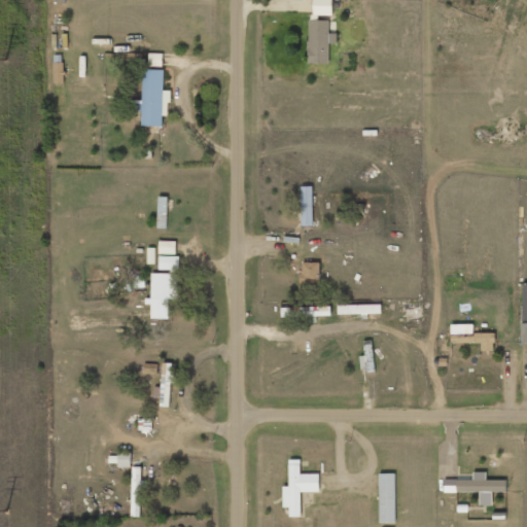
[(332,0),(313,0),(313,15),(332,16),(332,0)]
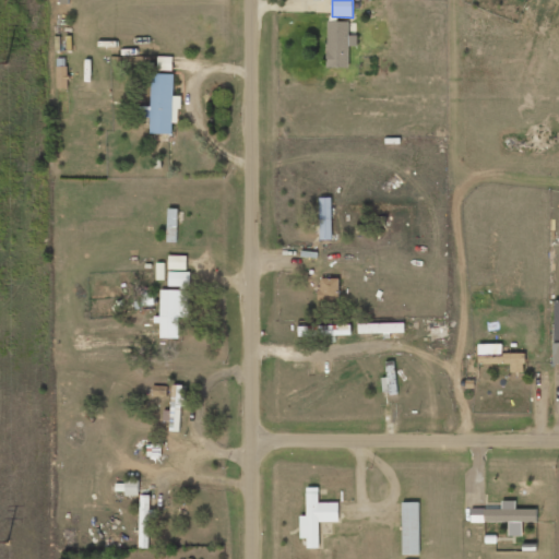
[(349,68),(348,47),(357,47),(357,36),(349,36),(349,22),(326,22),(328,69),(349,68)]
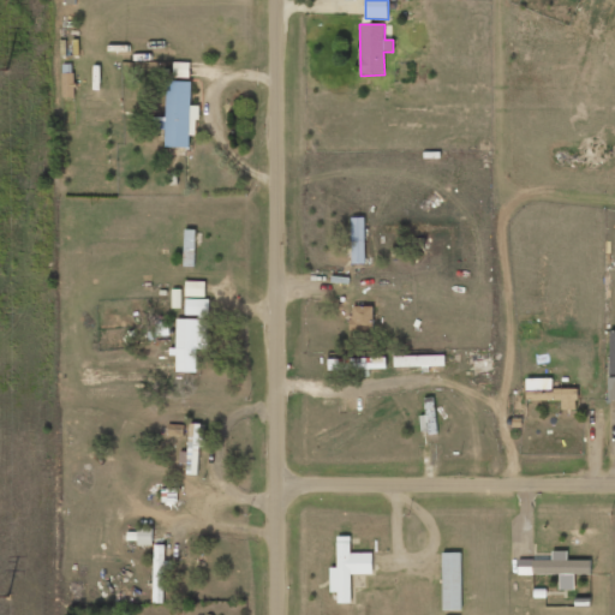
[(64,97),(75,97),(75,76),(63,76),(64,97)]
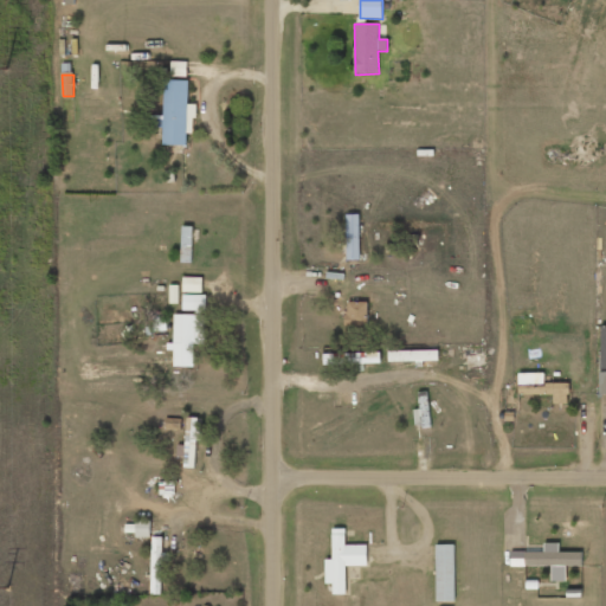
[(165,146),(187,146),(187,134),(197,134),(197,105),(189,105),(189,81),(165,81),(165,146)]
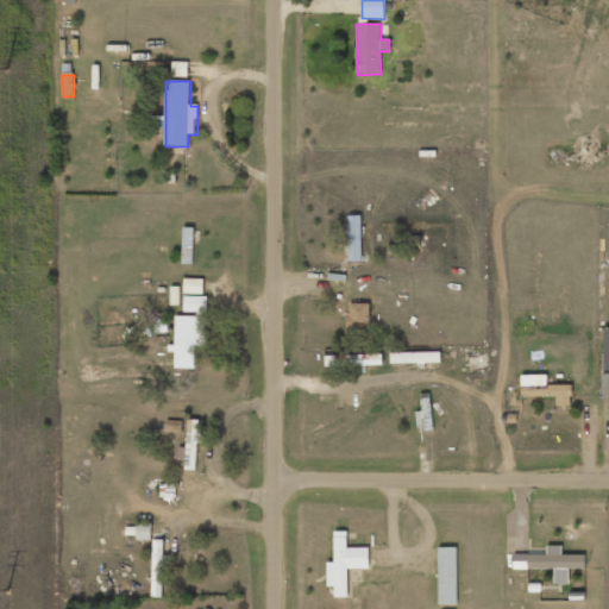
[(360,217),(349,217),(350,262),(362,261),(360,217)]
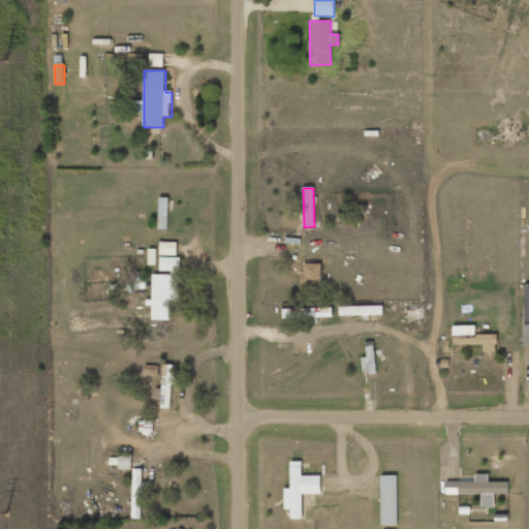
[(321,265),(303,263),(303,285),(321,285),(321,265)]
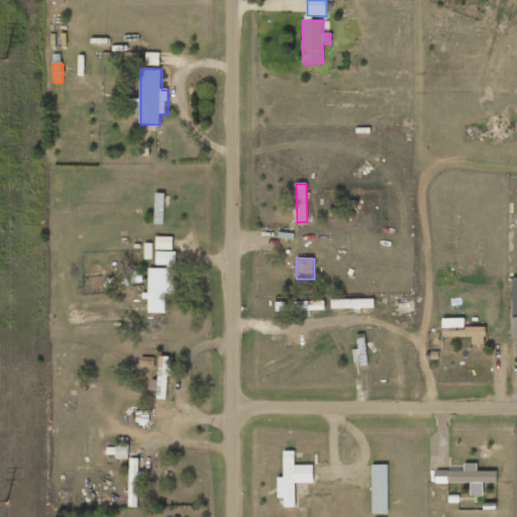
[(148,313),(166,313),(167,294),(175,295),(175,270),(149,269),(148,293),(143,293),(143,299),(148,299),(148,313)]
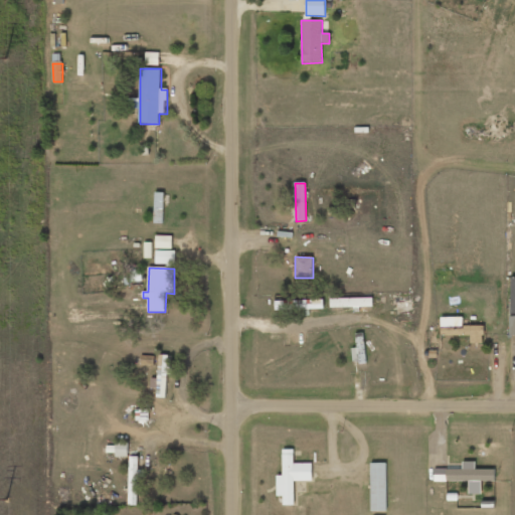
[(133,287),(143,287),(142,272),(132,272),(133,287)]
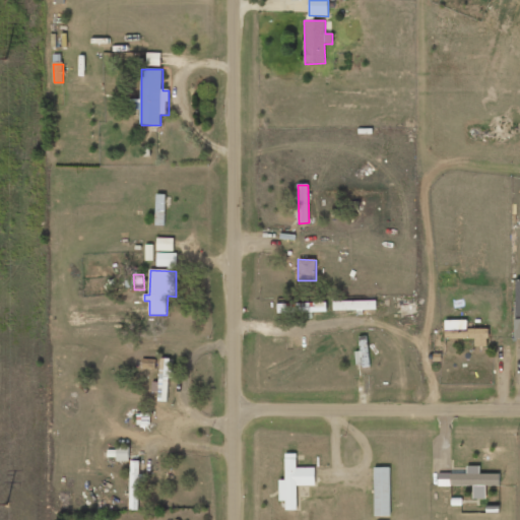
[(376,301),(334,303),(334,311),(377,310),(376,301)]
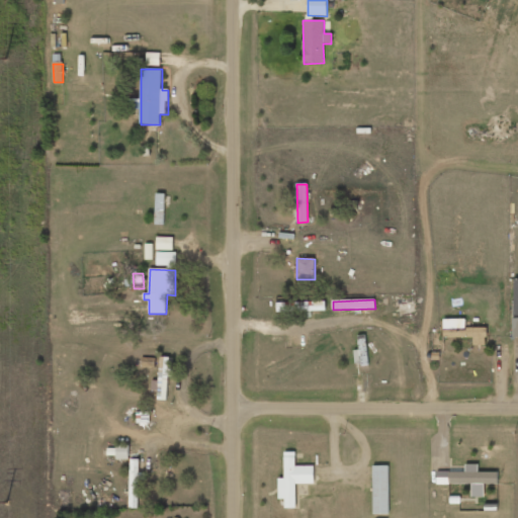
[(307,304),(307,311),(325,311),(325,303),(307,304)]
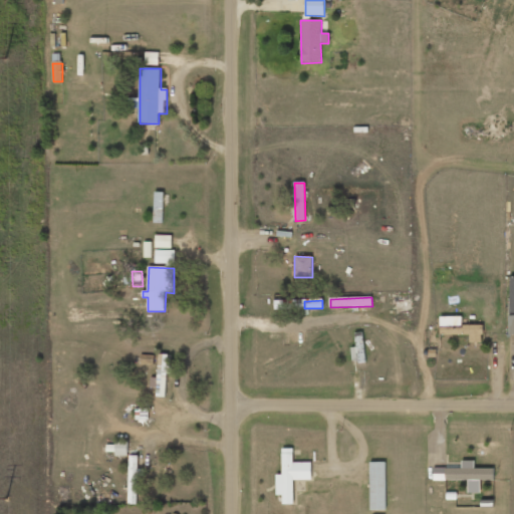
[(469,335),(470,343),(483,343),(482,325),(462,325),(462,316),(440,317),(441,335),(469,335)]
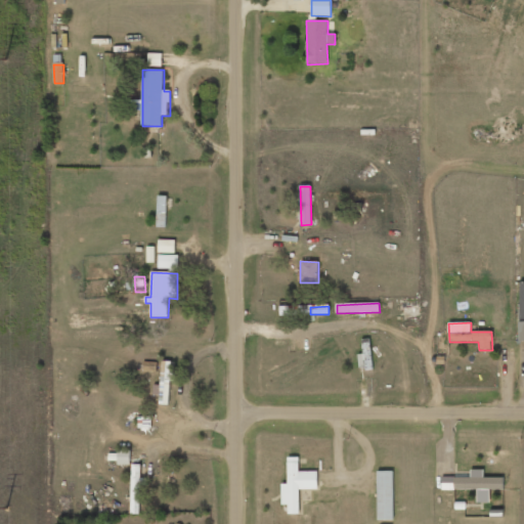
[(173,362),(162,361),(160,405),(169,405),(170,382),(172,382),(173,362)]
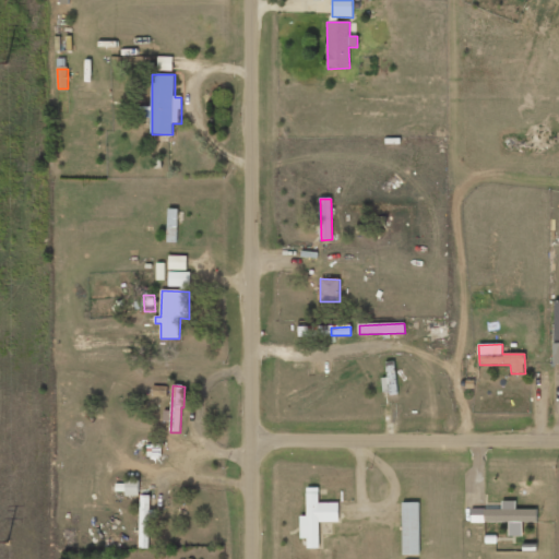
[(153,396),(167,396),(167,387),(153,387),(153,396)]
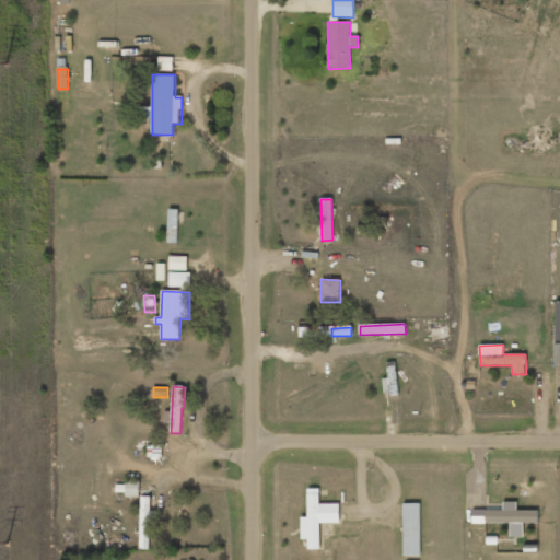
[(139,481),(126,481),(126,497),(139,497),(139,481)]
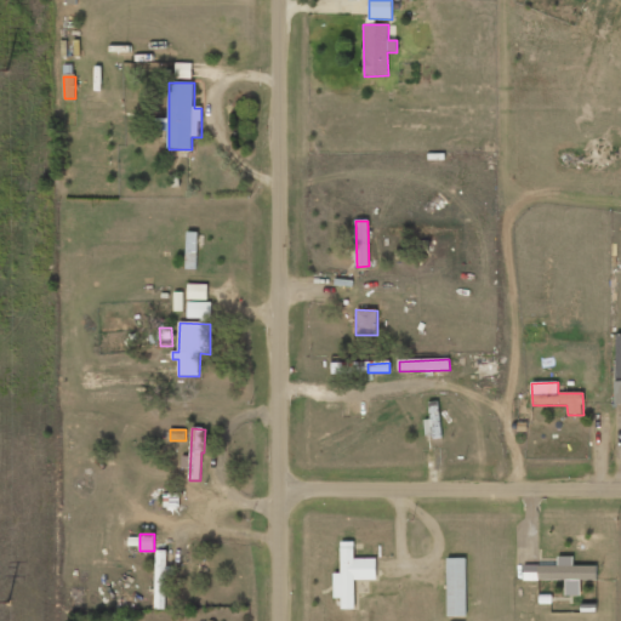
[(376,559),(354,559),(354,543),(342,543),(342,574),(334,574),(334,599),(343,599),(343,609),(355,609),(355,581),(376,581),(376,559)]
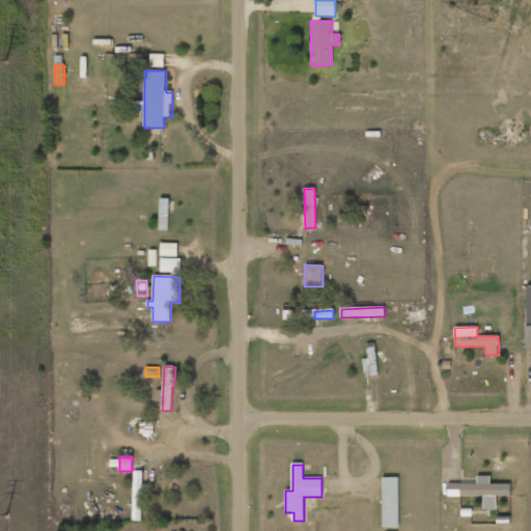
[(510,484),(490,484),(490,476),(477,476),(477,483),(448,484),(448,497),(484,497),(484,510),(496,509),(496,496),(510,496),(510,484)]
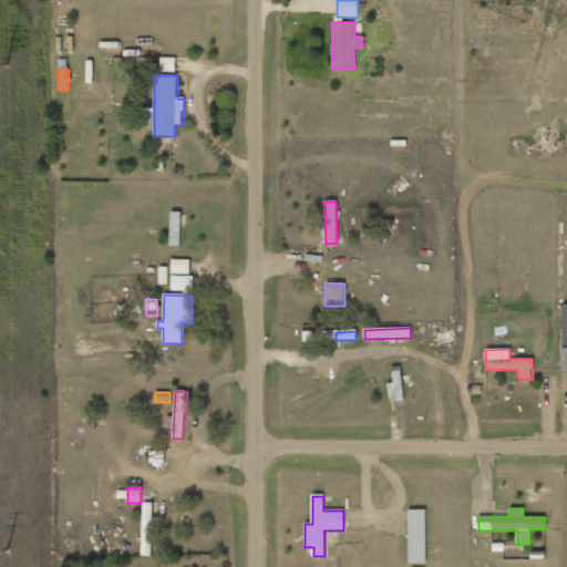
[(425,511),(408,511),(409,564),(426,563),(425,511)]
